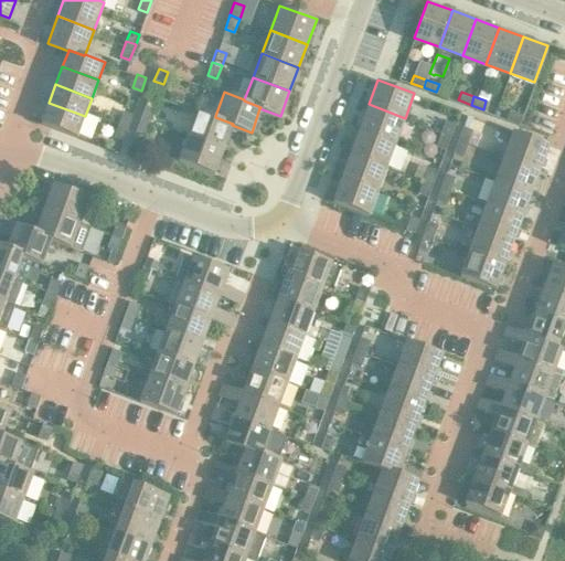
[(85,116),(49,103),(41,122),(77,135),(85,116)]
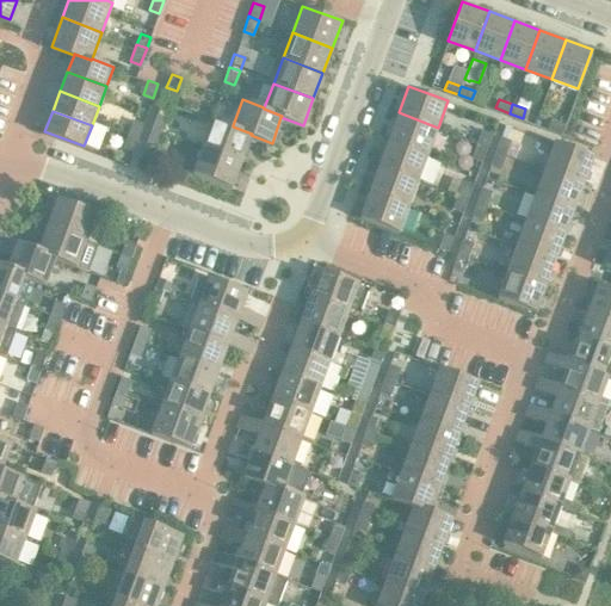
[(152,128),(161,131),(166,116),(158,112),(152,128)]
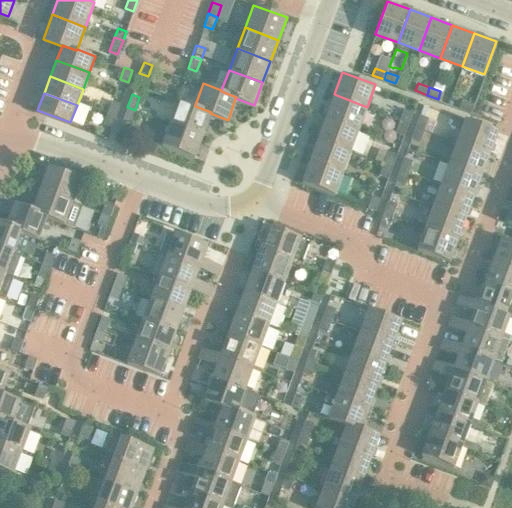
[(359,128),(367,107),(334,94),(326,116),(359,128)]
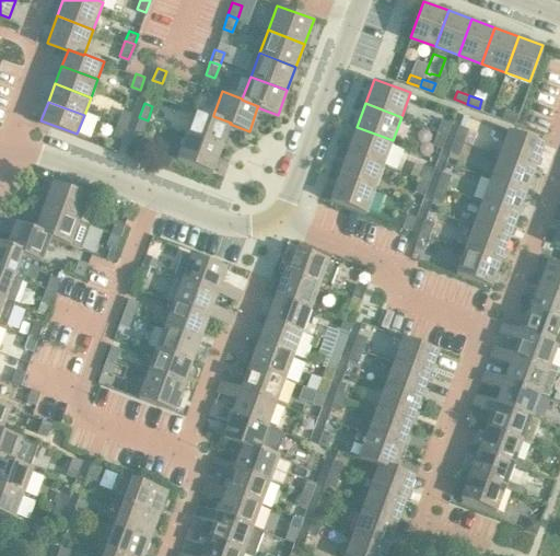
[(222,147),(230,124),(231,123),(213,116),(213,115),(195,108),(185,134),(222,147)]
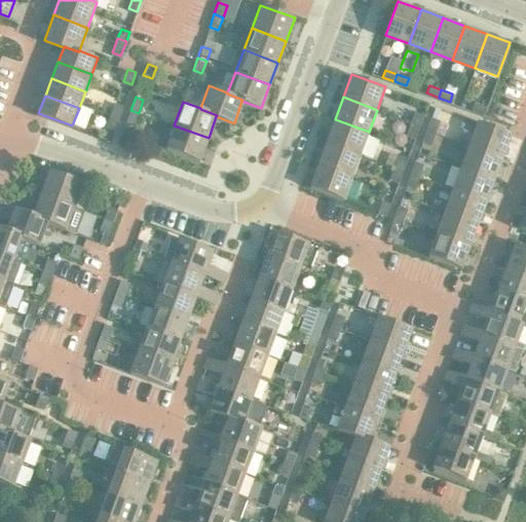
[(472,110),(484,114),(486,106),(474,102),(472,110)]
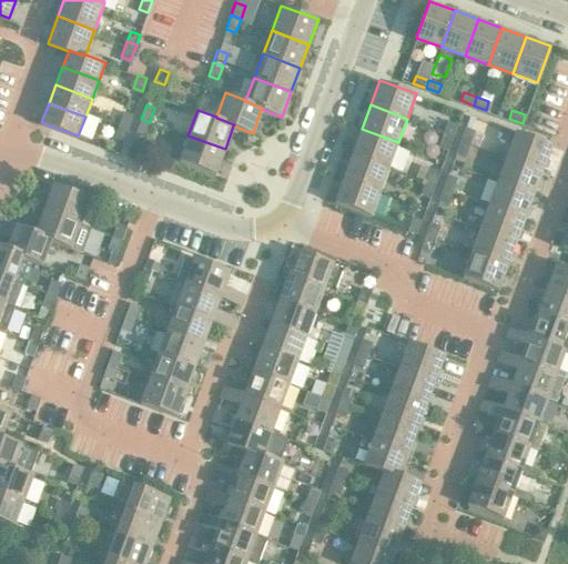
[(118,129),(127,132),(133,114),(124,111),(118,129)]
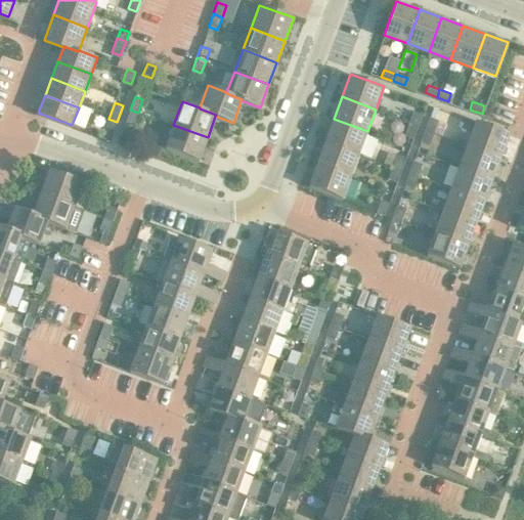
[(138,113),(130,110),(126,120),(134,123),(138,113)]
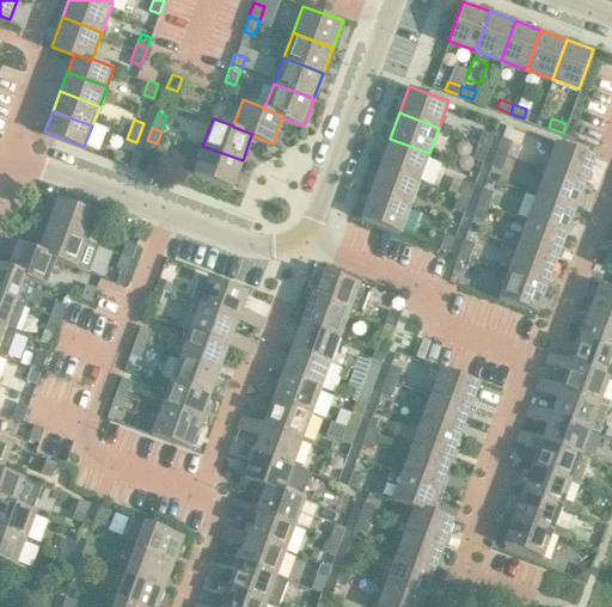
[(478,142),(488,146),(493,133),(483,129),(478,142)]
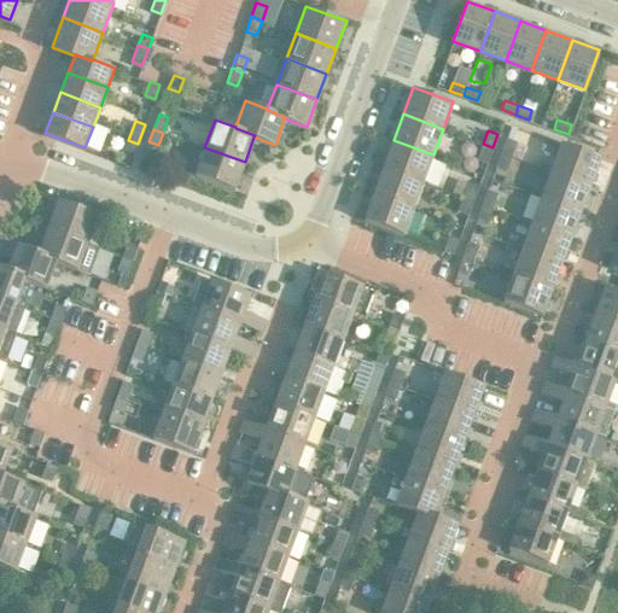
[(507,138),(502,151),(511,155),(517,140),(507,138)]
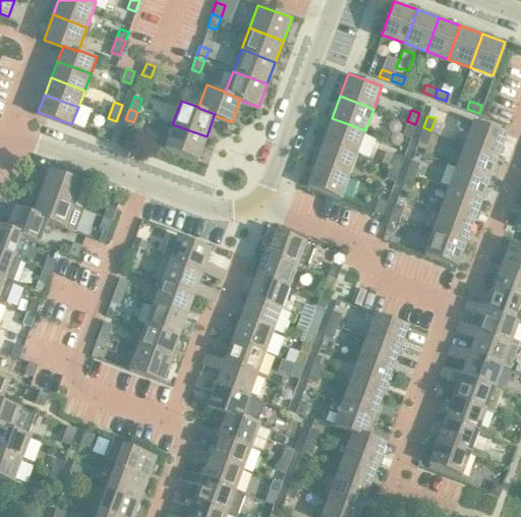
[(116,121),(108,118),(106,124),(114,127),(116,121)]
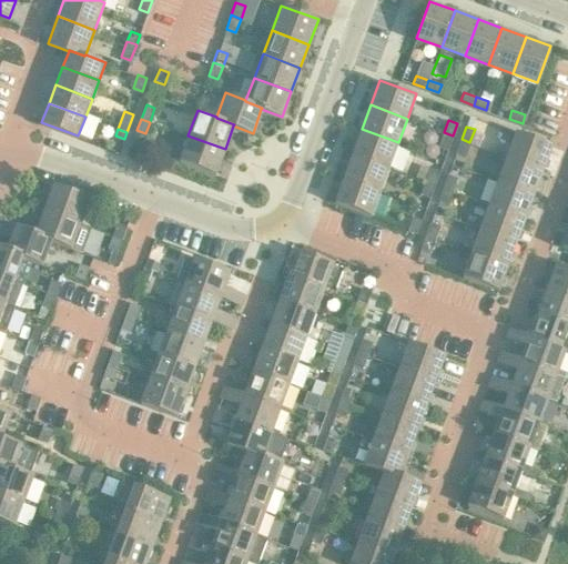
[(389,165),(398,142),(362,129),(353,152),(389,165)]
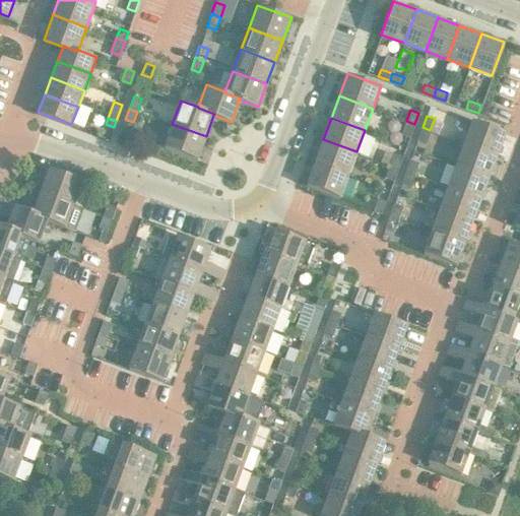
[(472,119),(463,142),(498,154),(506,132),(472,119)]
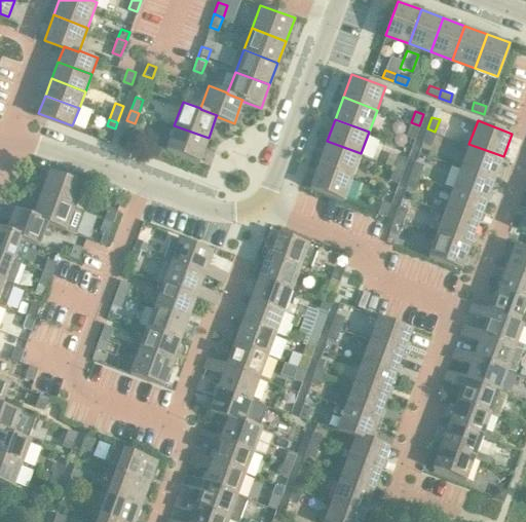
[(419,125),(411,122),(406,134),(414,138),(419,125)]
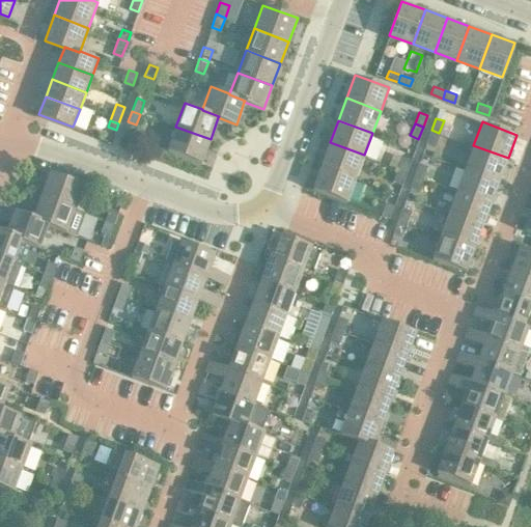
[(211,139),(175,127),(168,149),(202,162),(211,139)]
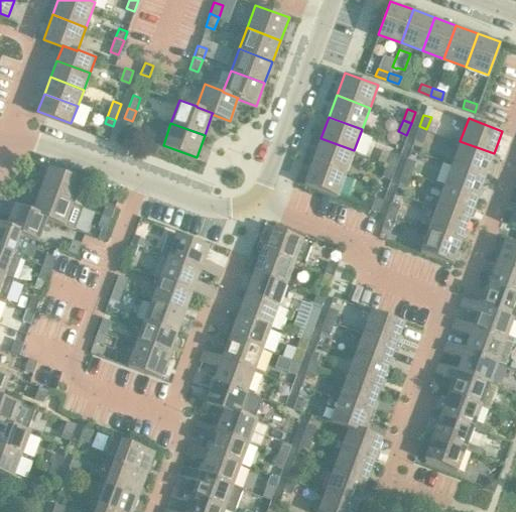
[(426,129),(419,126),(414,138),(422,140),(426,129)]
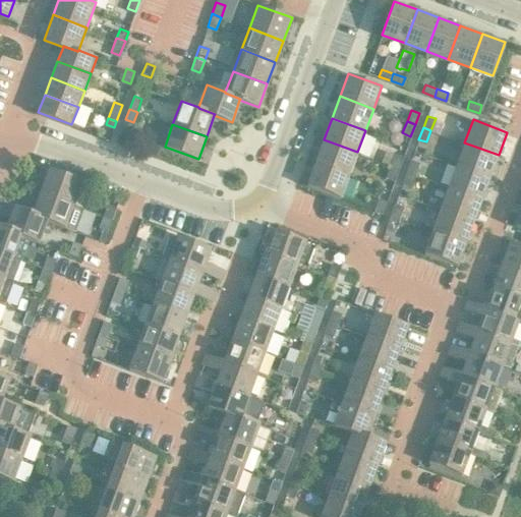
[(349,174),(357,152),(324,139),(315,162),(349,174)]
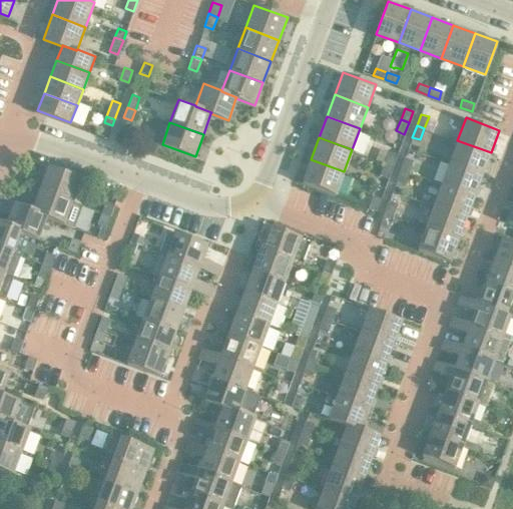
[(483,174),(491,152),(457,140),(449,161),(483,174)]
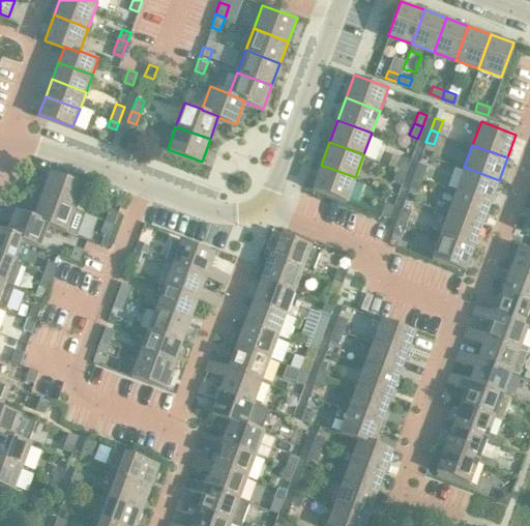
[(398,168),(406,171),(410,158),(402,155),(398,168)]
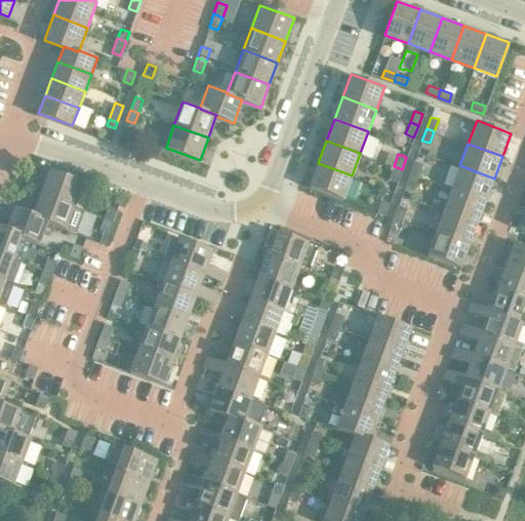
[(410,172),(417,175),(422,163),(414,160),(410,172)]
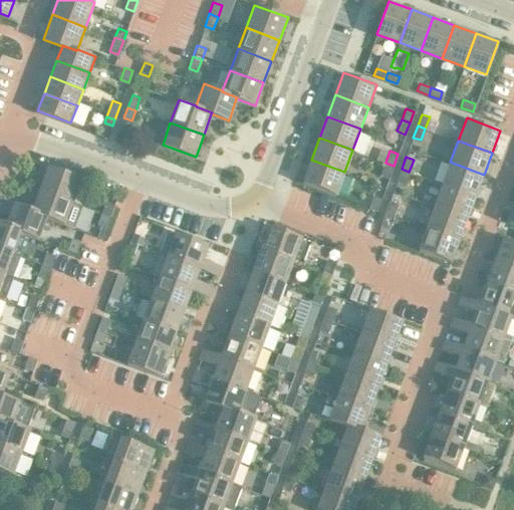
[(344,172),(311,160),(303,182),(336,194),(344,172)]
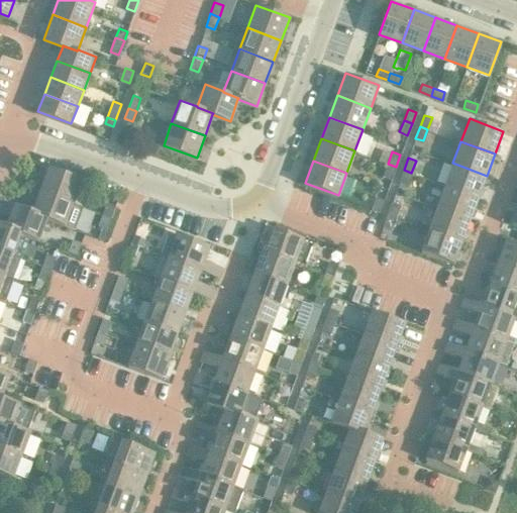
[(479,197),(487,176),(452,163),(444,185),(479,197)]
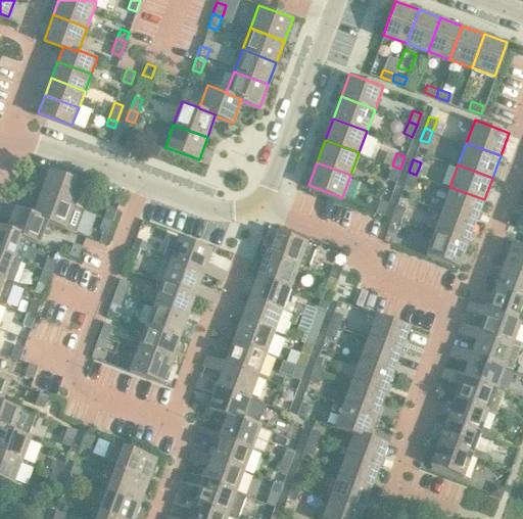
[(400,169),(392,166),(388,177),(396,180),(400,169)]
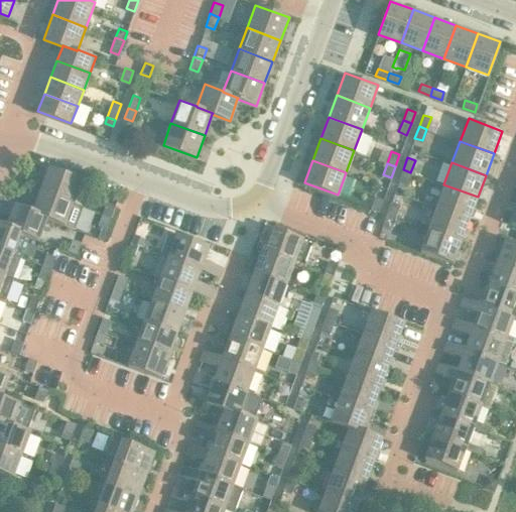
[(44,176),(40,187),(39,188),(73,202),(82,178),(42,164),(39,174),(44,176)]
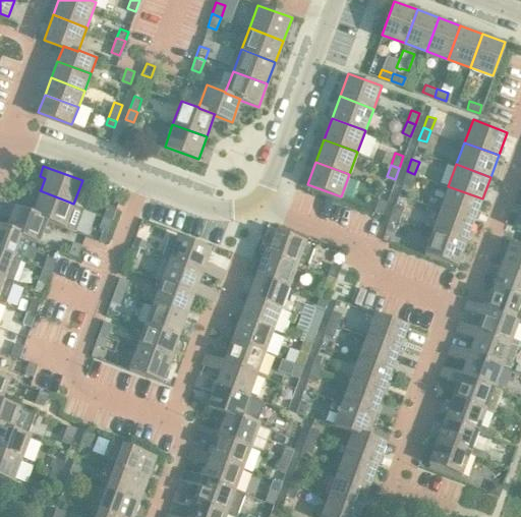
[(414,174),(407,171),(402,183),(410,186),(414,174)]
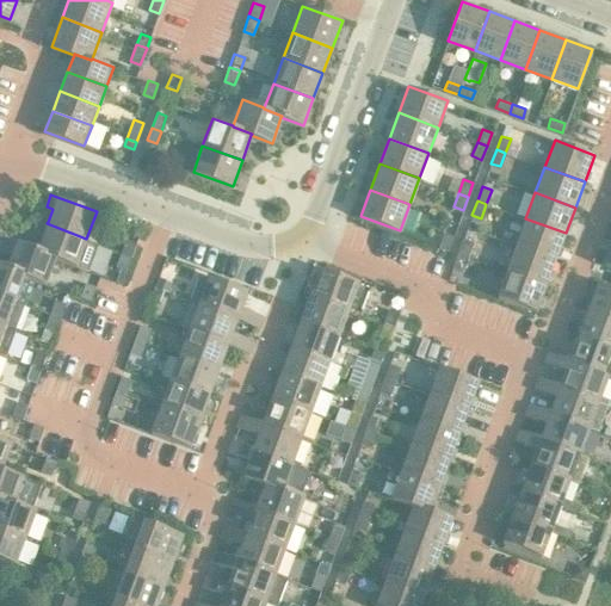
[(556,259),(566,233),(525,218),(517,245),(556,259)]
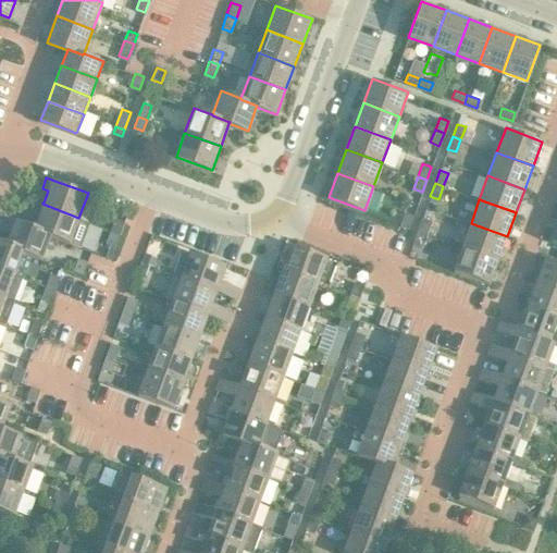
[(70,242),(78,218),(42,204),(44,203),(37,200),(33,211),(39,214),(35,226),(35,228),(50,234),(49,235),(70,242)]
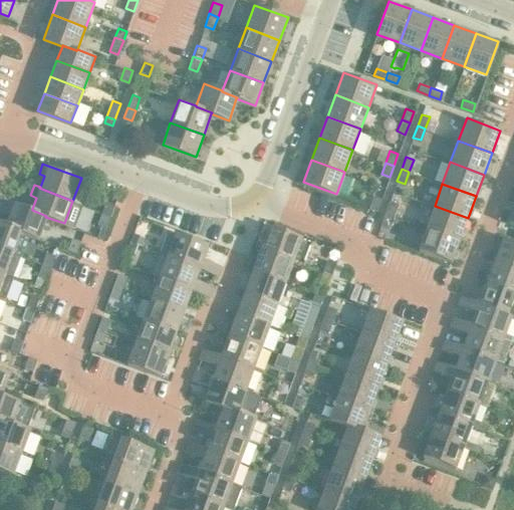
[(377,209),(381,197),(373,194),(369,206),(377,209)]
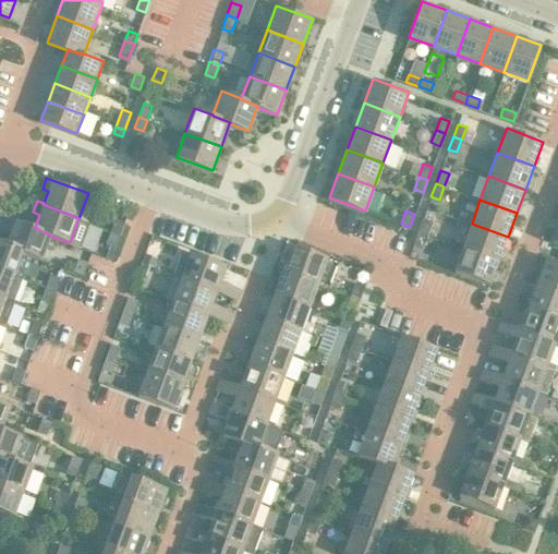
[(40,259),(49,236),(50,235),(35,228),(35,227),(10,217),(5,228),(12,230),(7,242),(7,244),(22,250),(22,251),(40,259)]
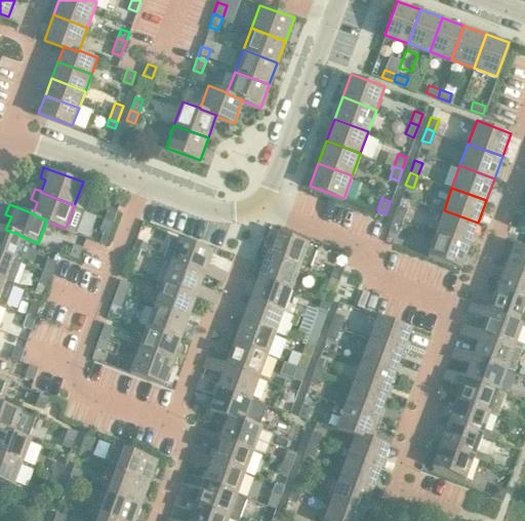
[(105,216),(113,219),(117,207),(109,204),(105,216)]
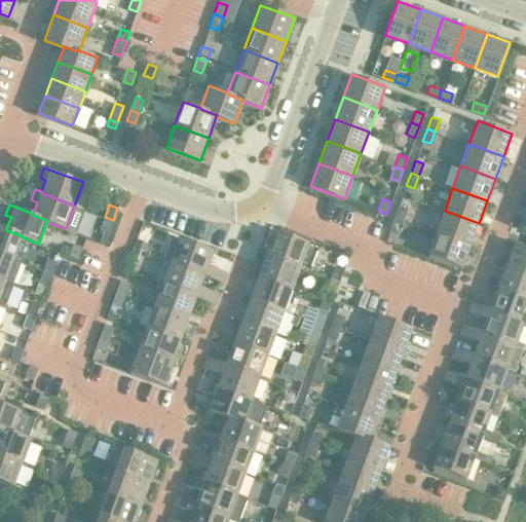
[(395,217),(402,220),(407,208),(399,204),(395,217)]
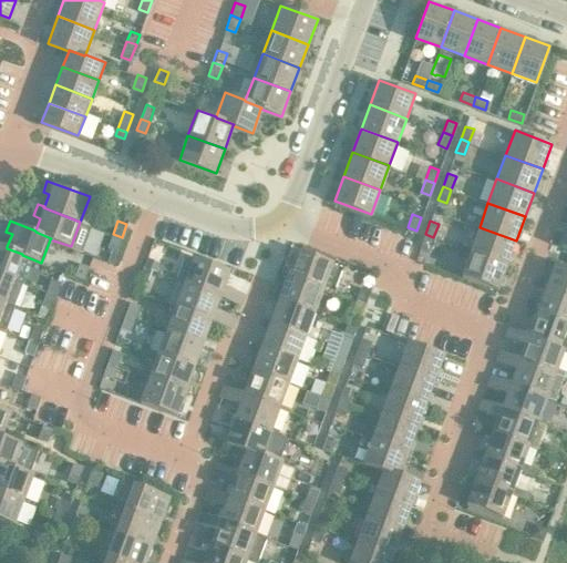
[(507,264),(516,241),(480,227),(471,251),(507,264)]
